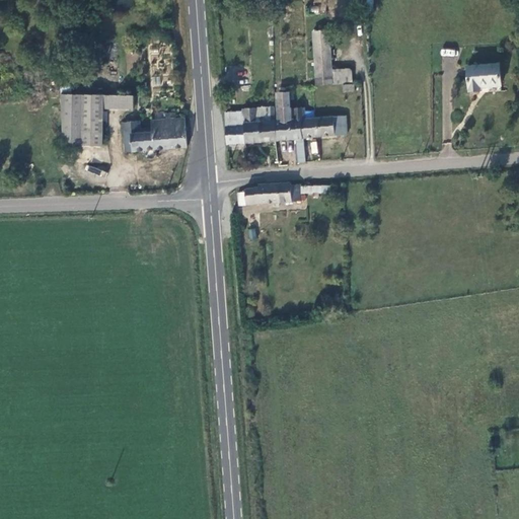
[(314,28),(315,59),(330,58),(329,27),(314,28)]
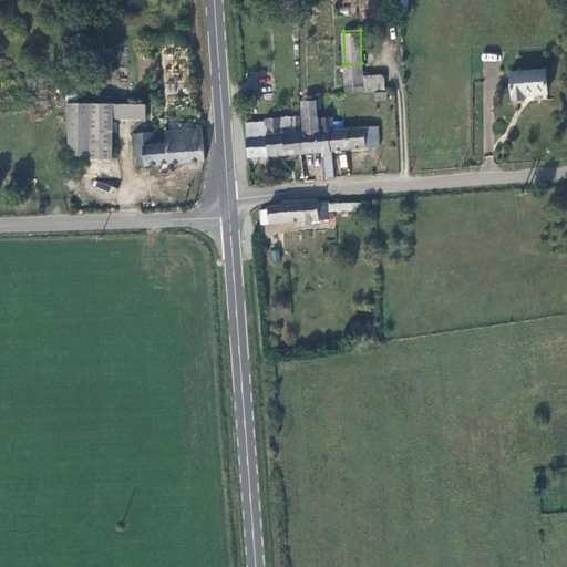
[(64,63),(66,104),(79,104),(75,63),(64,63)]
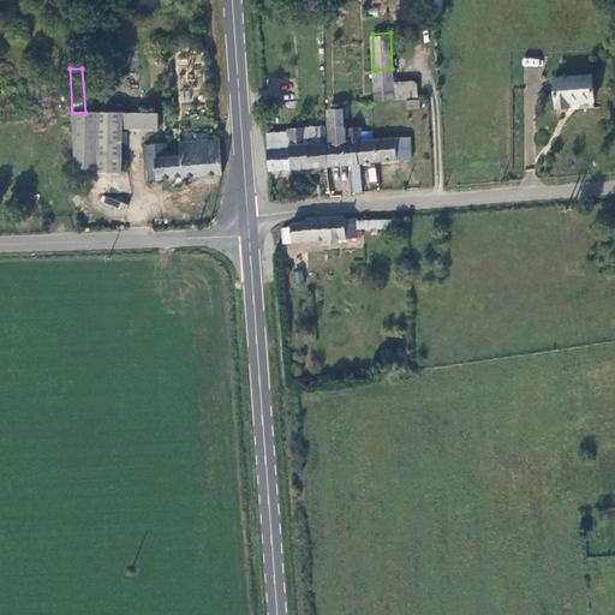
[(374,70),(375,100),(418,99),(417,79),(393,81),(392,69),(374,70)]
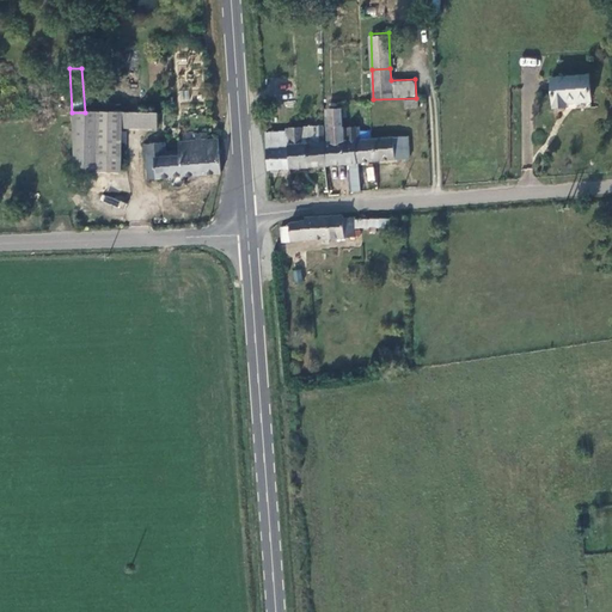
[(551,79),(554,110),(567,109),(567,104),(591,103),(588,77),(551,79)]
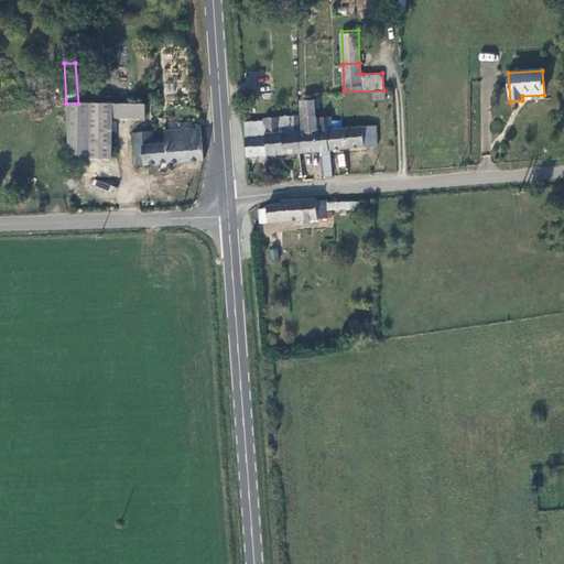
[(372,99),(384,100),(386,91),(372,90),(372,99)]
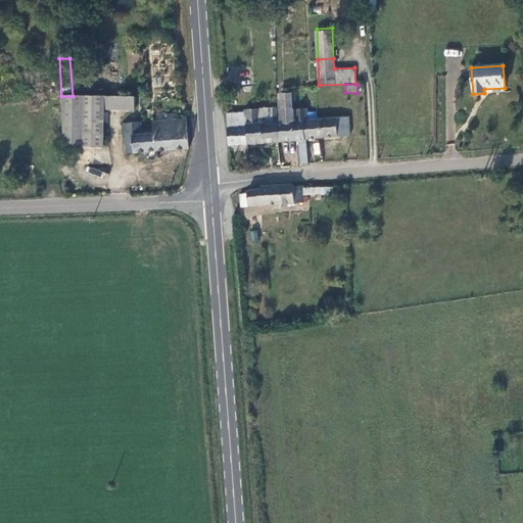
[(73,96),(61,96),(65,149),(67,148),(105,149),(105,108),(105,96),(73,96)]
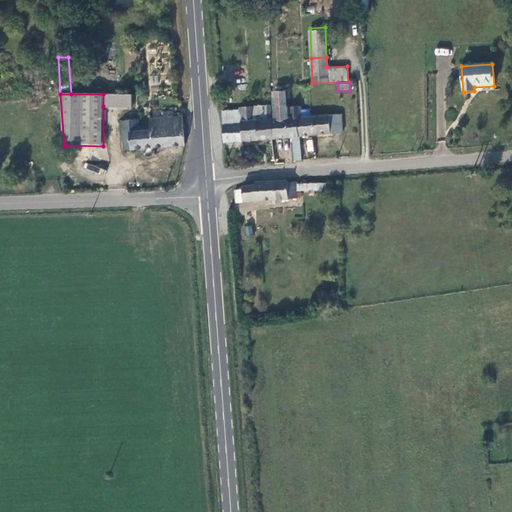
[(133,107),(133,94),(103,94),(103,106),(133,107)]
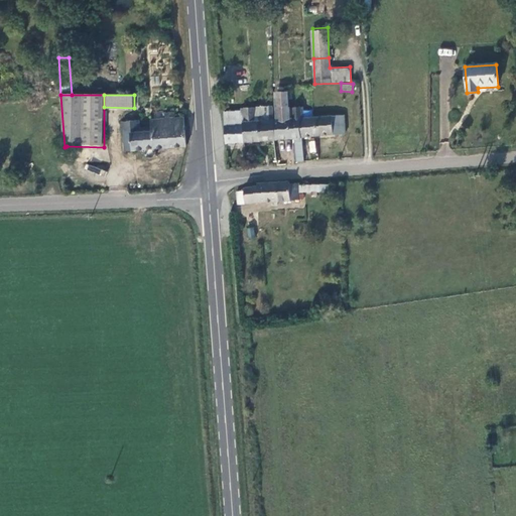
[(279,121),(274,121),(275,139),(296,137),(303,137),(302,118),(305,118),(304,107),(289,107),(288,97),(278,98),(279,121)]
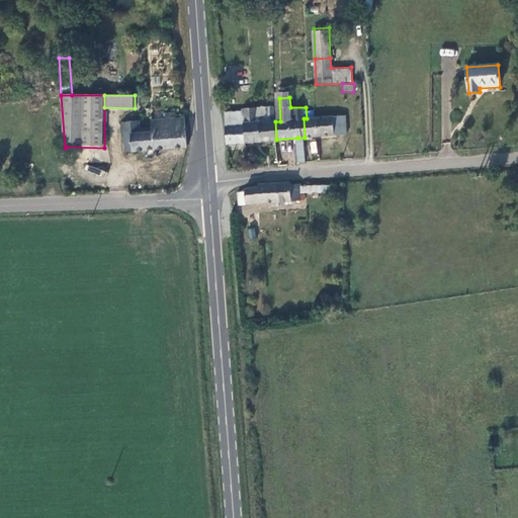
[(227,143),(276,140),(275,121),(274,108),(242,110),(242,111),(225,112),(227,143)]
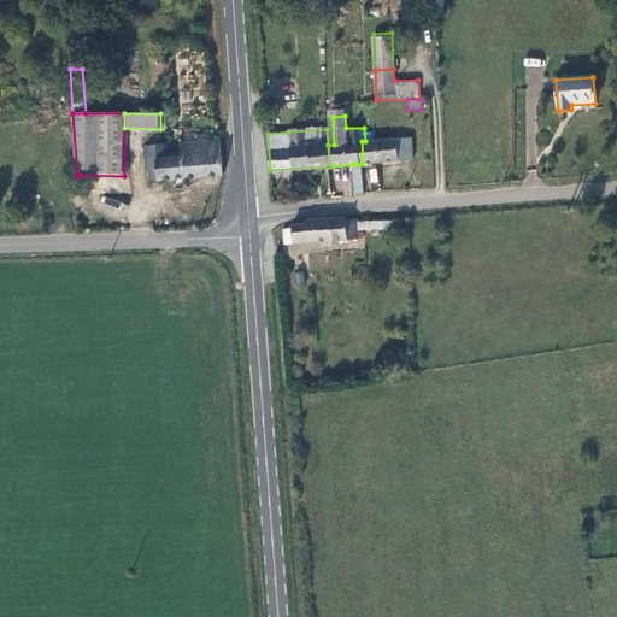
[(188,177),(224,175),(223,140),(213,141),(212,135),(200,136),(201,142),(183,144),(183,152),(183,158),(151,160),(152,180),(172,178),(172,184),(176,189),(181,191),(188,187),(188,177)]
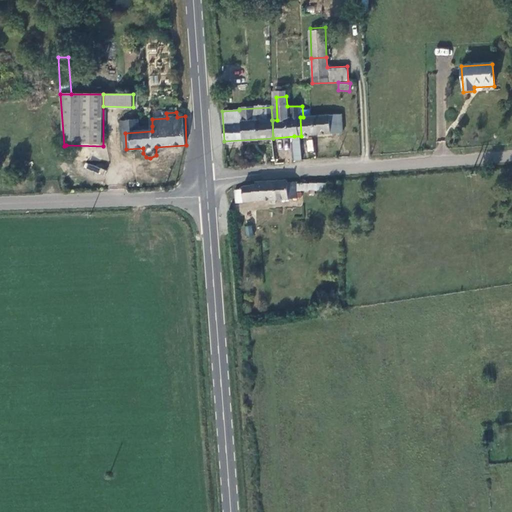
[(343,114),(332,115),(333,134),(344,133),(343,114)]
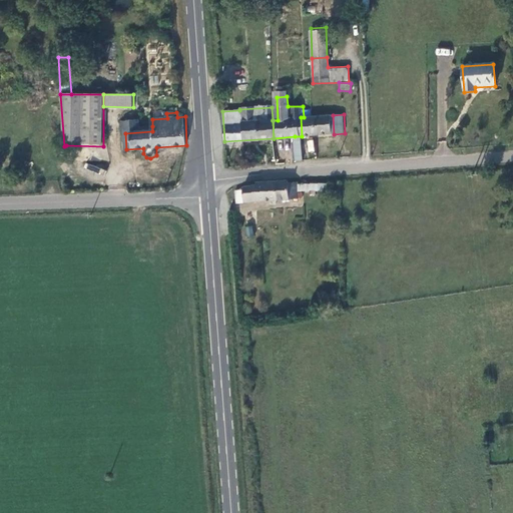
[(333,115),(304,117),(301,117),(302,136),(334,134),(333,115)]
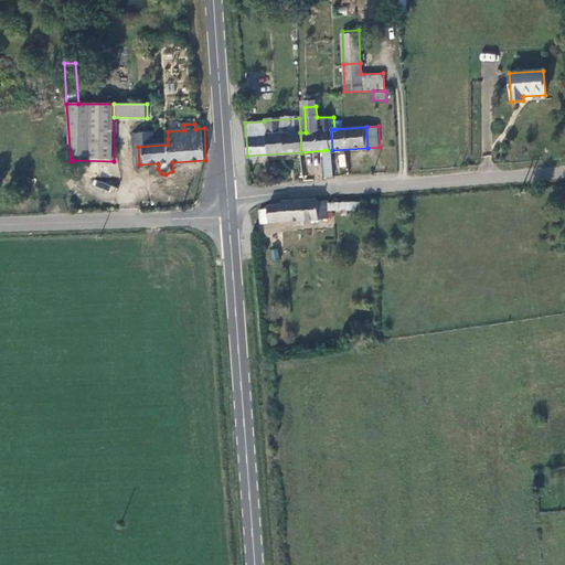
[(137,132),(138,147),(168,145),(168,139),(155,139),(153,131),(137,132)]
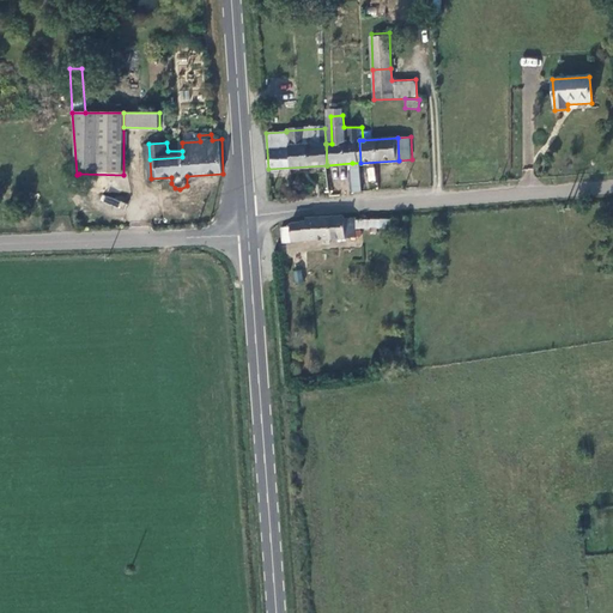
[(352,163),(353,190),(363,189),(360,163),(352,163)]
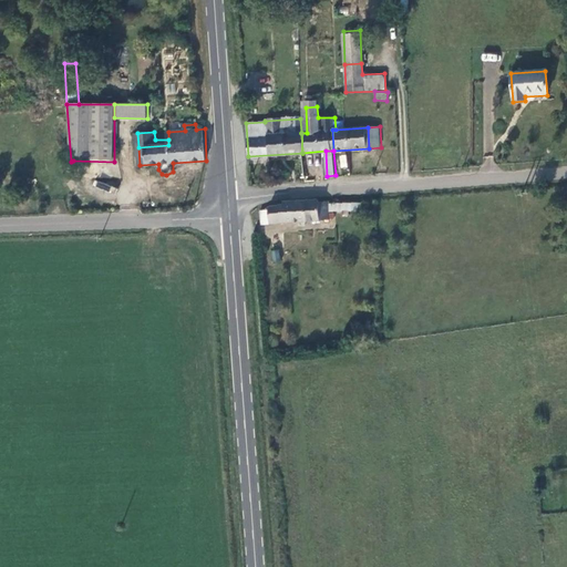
[(319,203),(319,198),(285,202),(285,205),(269,206),(271,223),(321,218),(319,203)]
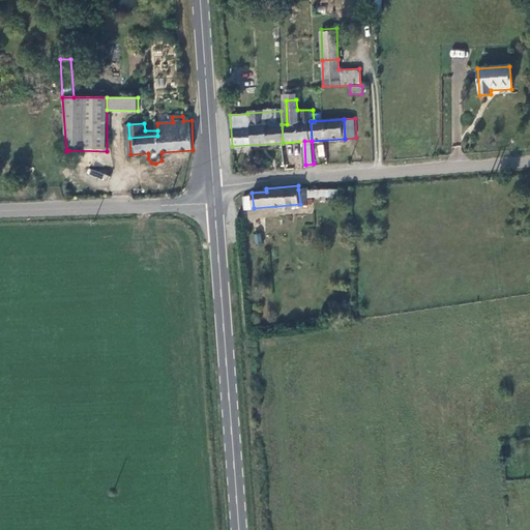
[(308,188),(298,189),(300,204),(310,203),(308,188)]
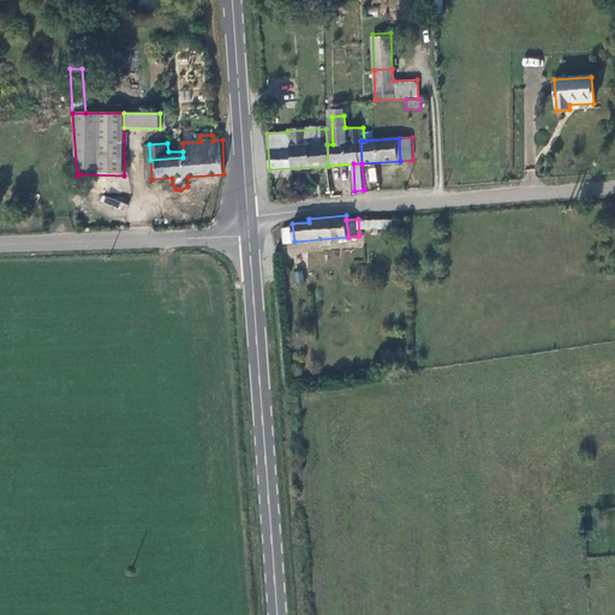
[(286,243),(294,242),(292,224),(284,225),(286,243)]
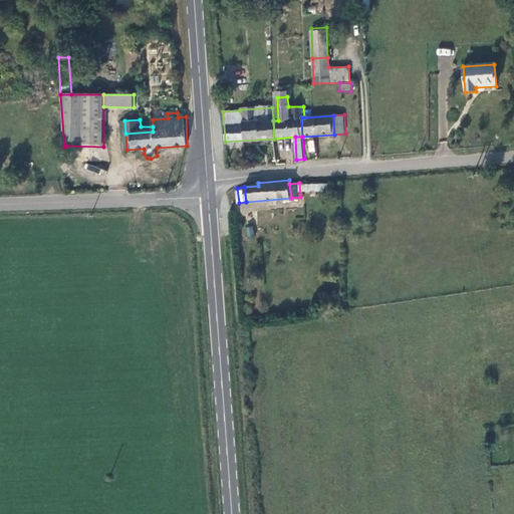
[(247,237),(254,236),(253,226),(245,227),(247,237)]
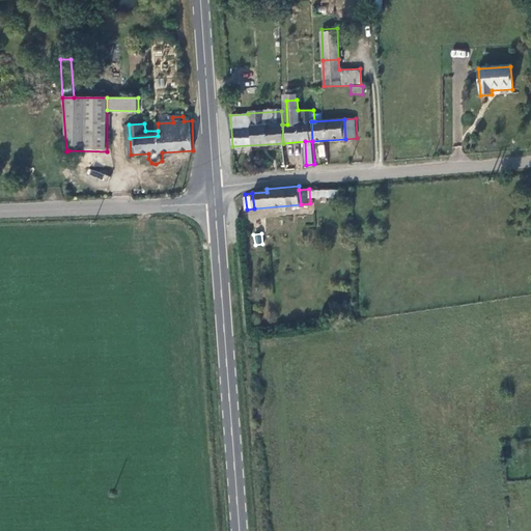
All buildings are outlined.
